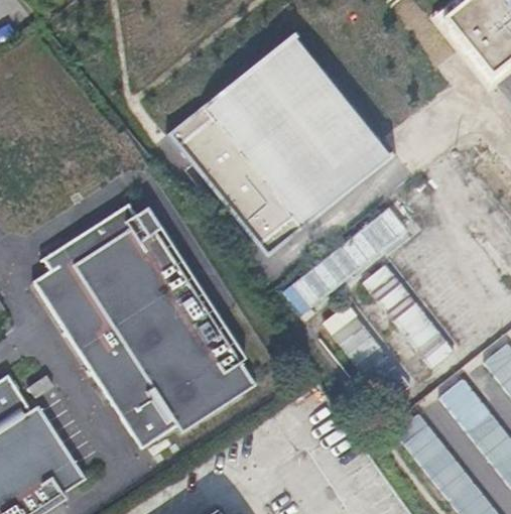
[(465,0),(446,15),(498,78),(510,67),(510,0),(465,0)]
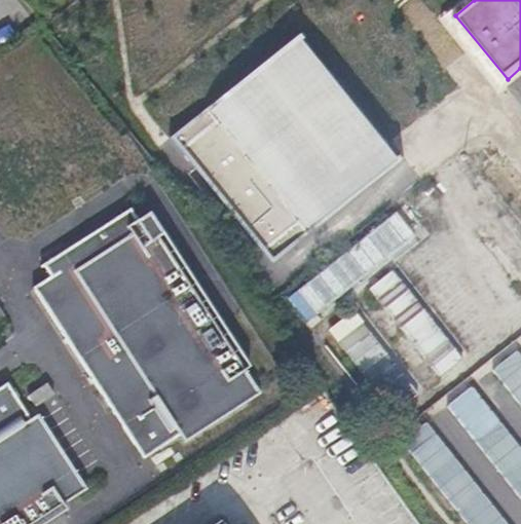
[(401,159),(301,36),(208,108),(219,122),(188,148),(266,247),(298,221),(309,232),(401,159)]
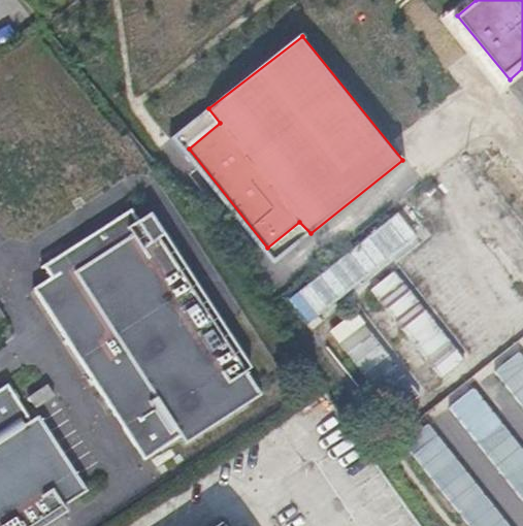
[(260,397),(160,240),(170,233),(155,209),(144,215),(137,204),(39,265),(50,281),(37,288),(125,427),(131,424),(143,445),(168,429),(181,450),(260,397)]
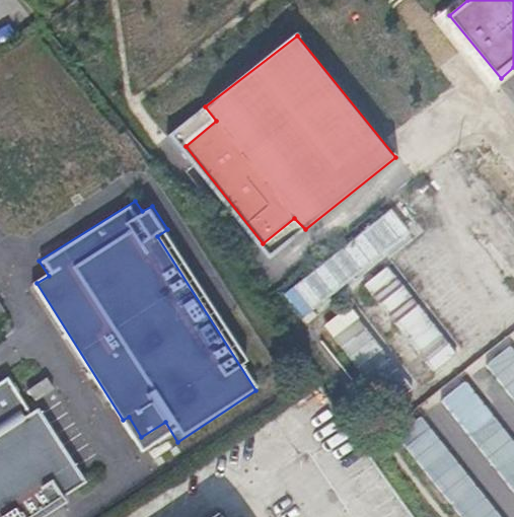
[(410,393),(465,353),(391,251),(428,225),(410,201),(290,288),(312,319),(346,294),(353,304),(331,320),(380,387),(396,375),(410,393)]
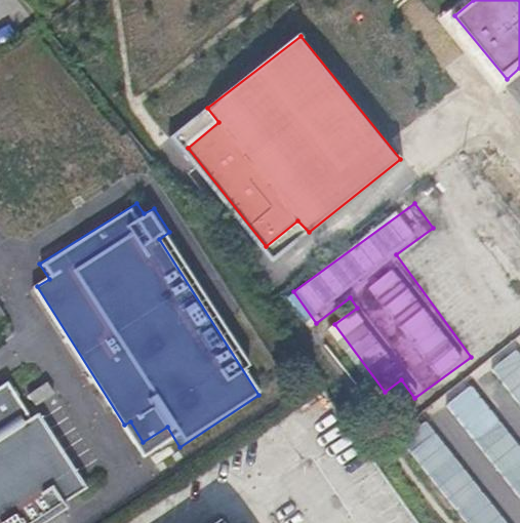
[(465,250),(513,325),(519,321),(519,276),(491,233),(465,250)]
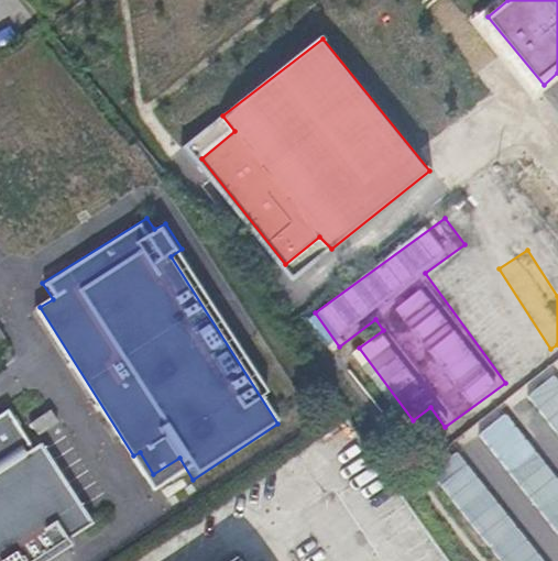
[(557,378),(542,388),(557,415),(557,378)]
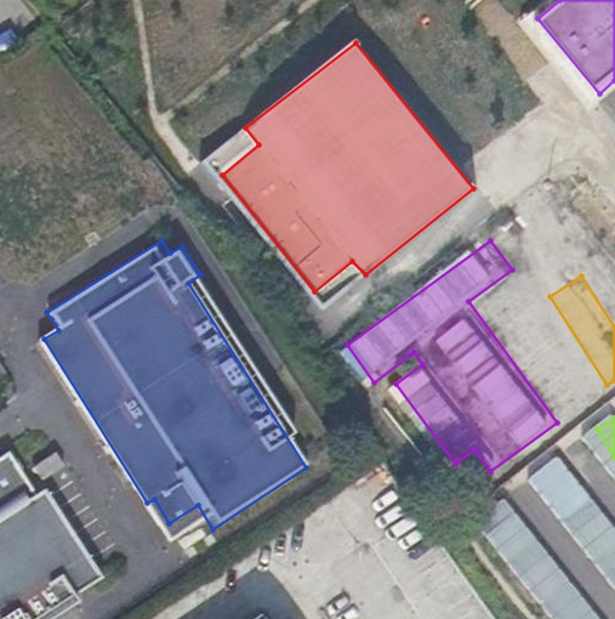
[(51,477),(73,465),(64,449),(43,463),(51,477)]
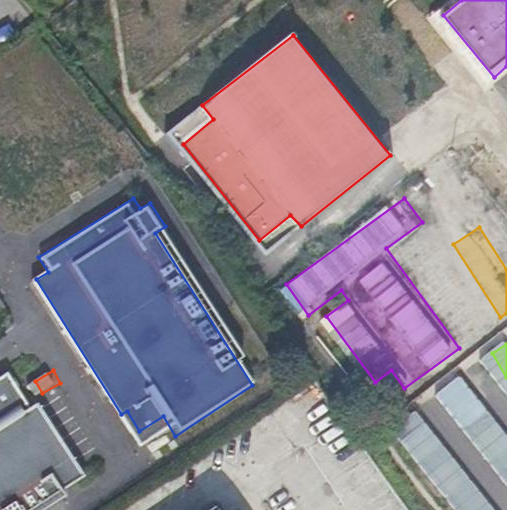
[(0,509),(28,509),(84,474),(38,400),(31,405),(11,375),(0,383),(0,509)]
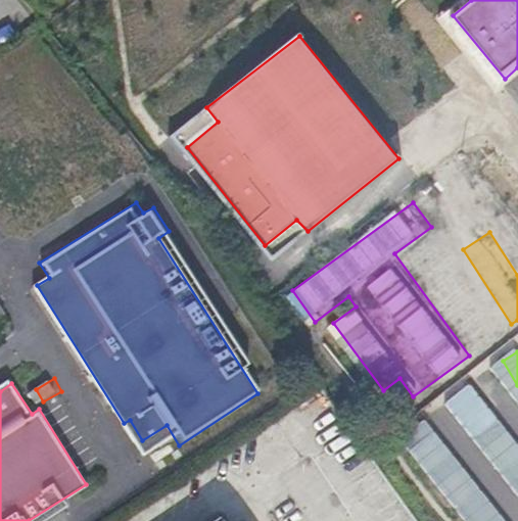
[(415,520),(320,388),(237,444),(269,492),(284,482),(309,519),(304,520),(415,520)]
